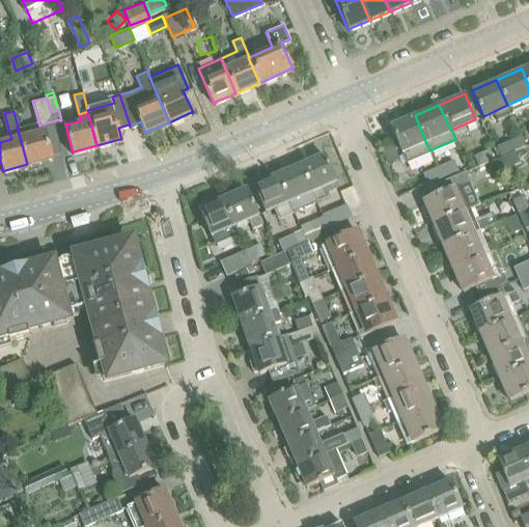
[(429,150),(425,141),(415,115),(391,126),(407,161),(429,150)]
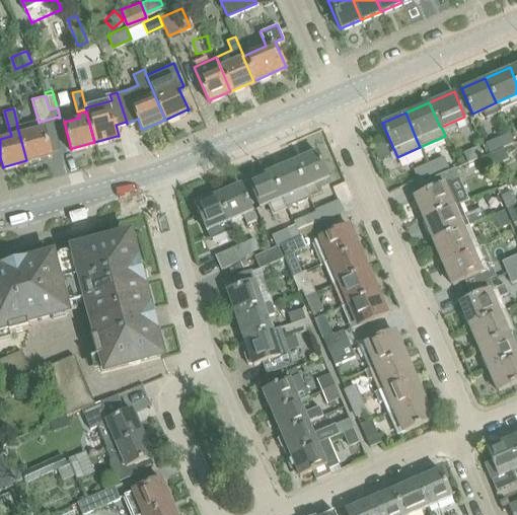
[(39,123),(37,116),(33,120),(17,125),(16,125),(19,134),(26,160),(48,154),(48,155),(49,154),(40,122),(39,123)]
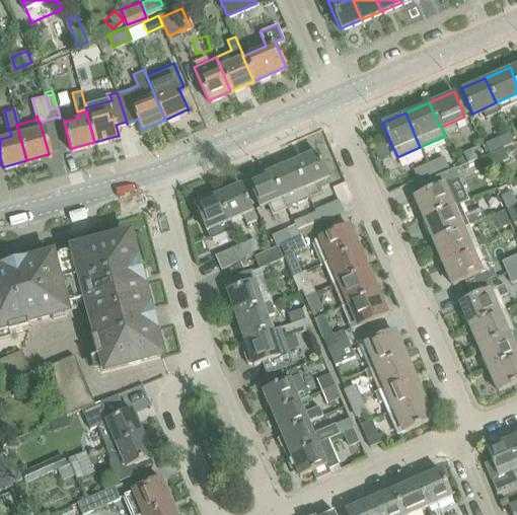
[(507,132),(499,135),(485,142),(489,150),(511,141),(507,132)]
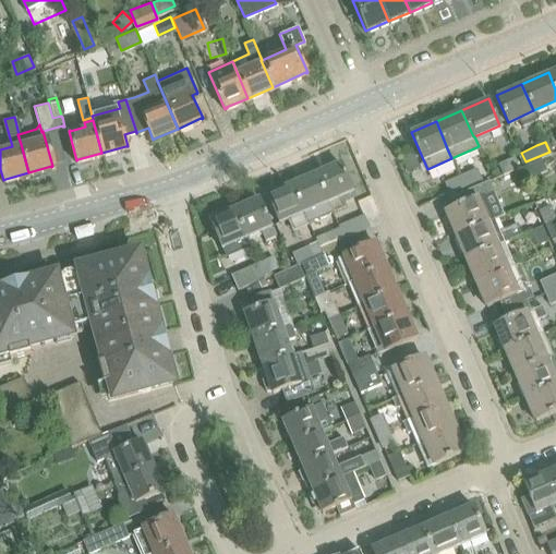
[(412,151),(400,156),(406,170),(418,165),(412,151)]
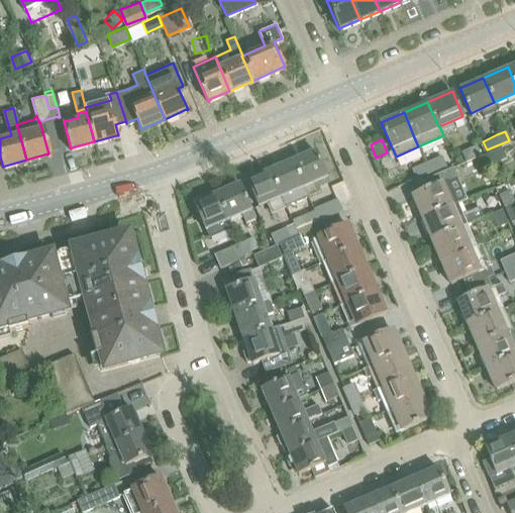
[(475,144),(460,150),(465,160),(479,154),(475,144)]
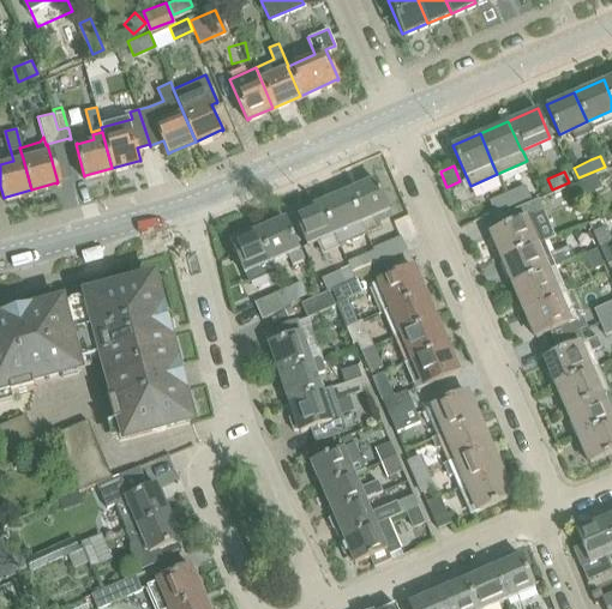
[(595,172),(571,182),(576,194),(600,185),(595,172)]
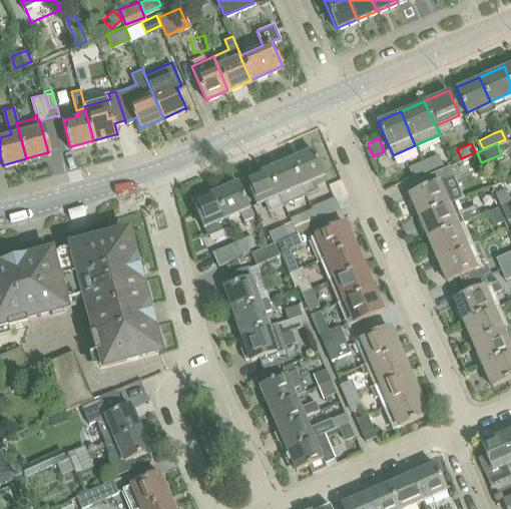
[(291,158),(302,183),(324,173),(313,148),(291,158)]
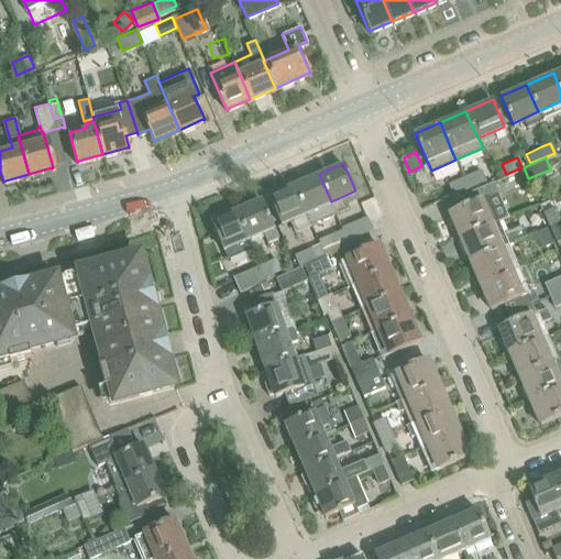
[(464,176),(468,185),(483,178),(480,168),(464,176)]
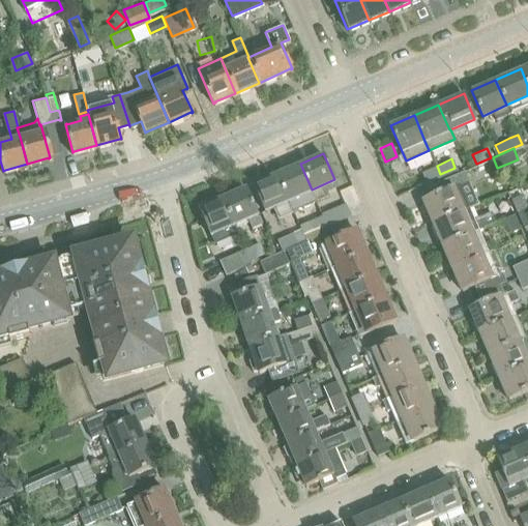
[(312,190),(300,164),(277,174),(289,200),(312,190)]
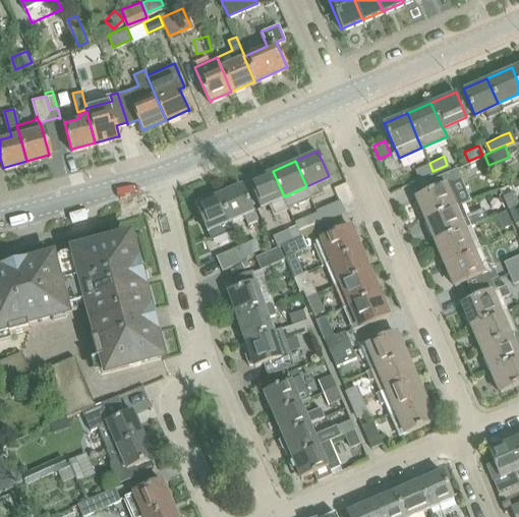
[(433,171),(429,163),(415,169),(418,178),(433,171)]
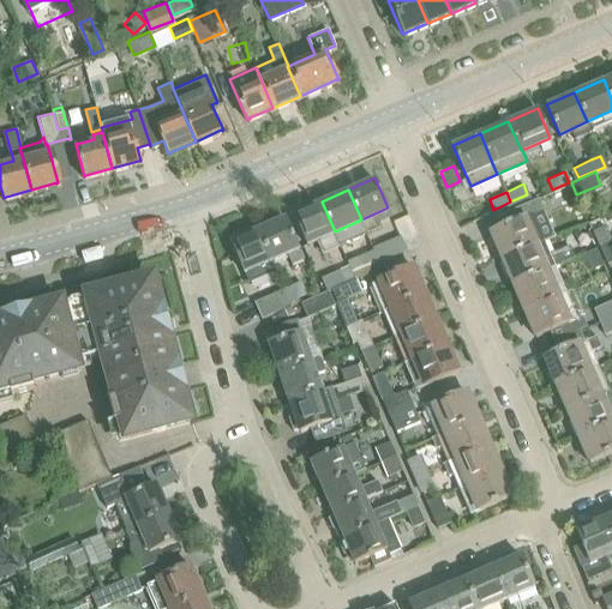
[(539,196),(498,213),(503,224),(491,230),(502,257),(541,240),(555,234),(539,196)]
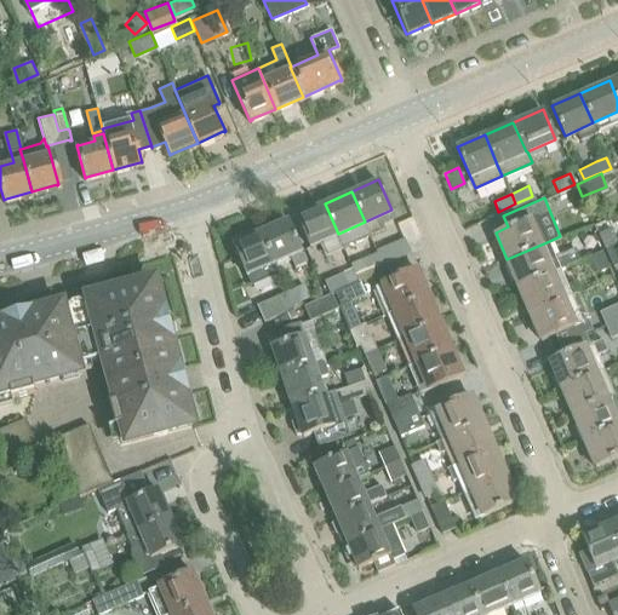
[(338,234),(325,203),(297,216),(310,245),(320,241),(325,251),(342,245),(337,234),(338,234)]
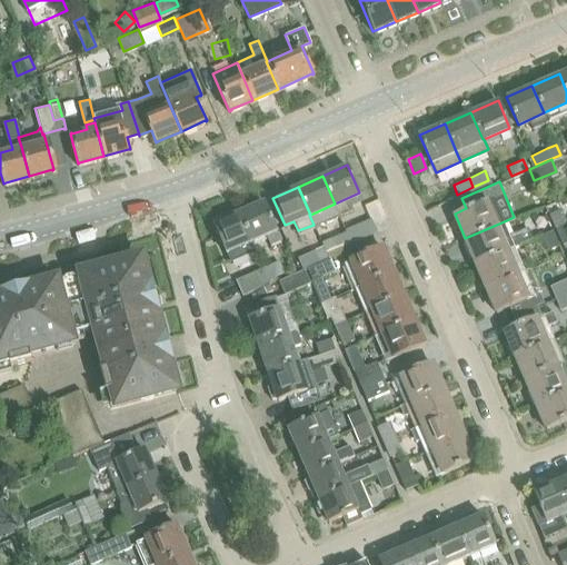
[(239,211),(251,239),(266,234),(270,244),(280,239),(276,229),(276,228),(264,201),(239,211)]
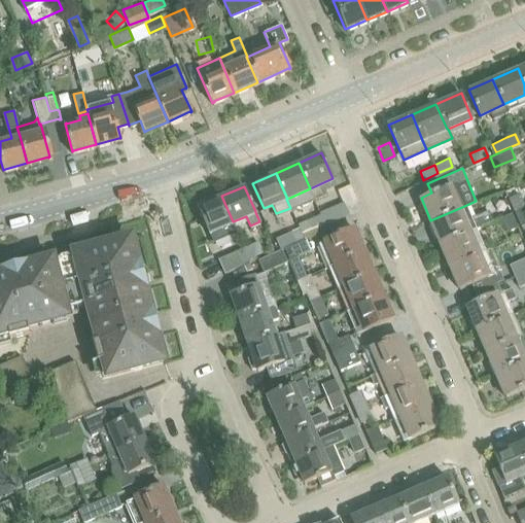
[(515,211),(524,207),(519,194),(509,198),(515,211)]
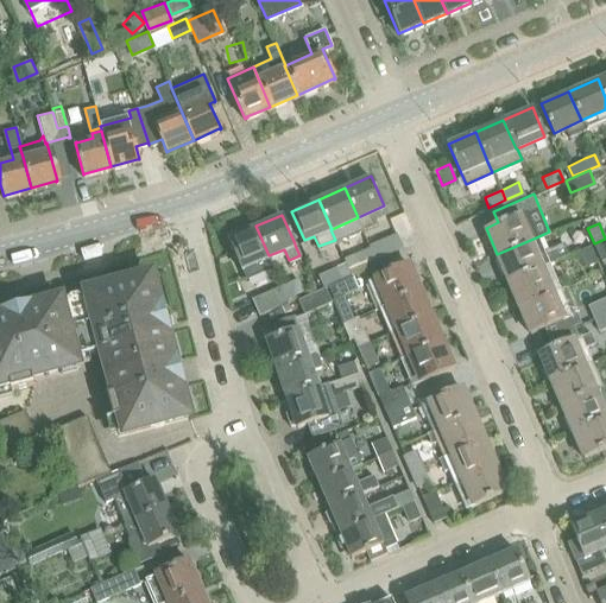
[(267,256),(269,255),(256,226),(228,237),(245,277),(271,265),(267,256)]
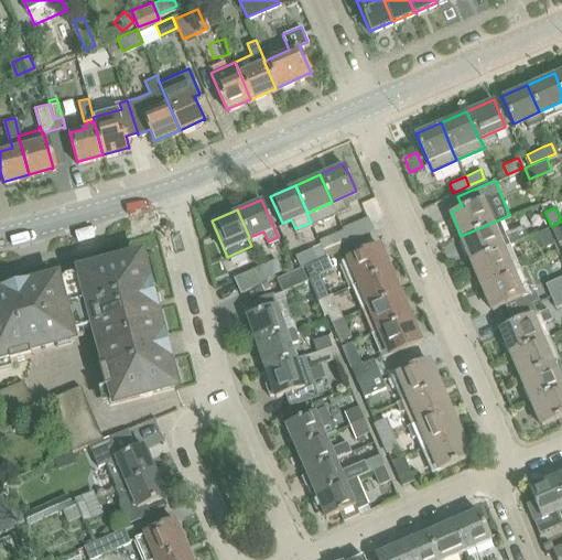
[(537,232),(547,227),(541,213),(530,217),(537,232)]
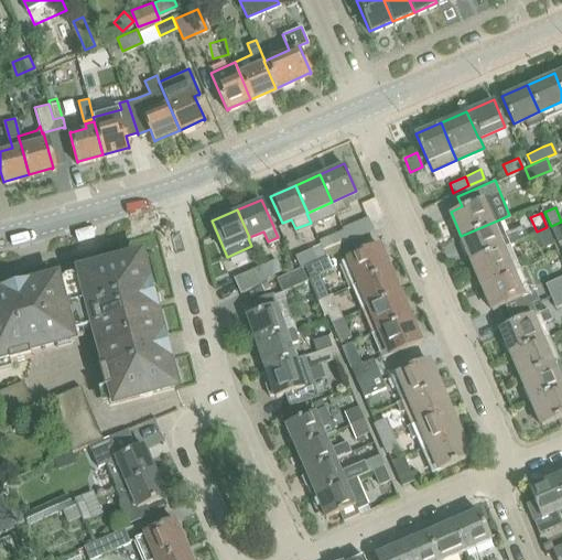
[(342,226),(347,238),(371,228),(366,215),(342,226)]
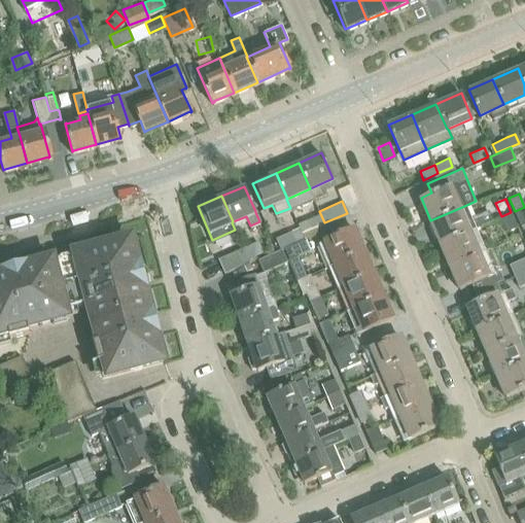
[(440,243),(474,229),(480,225),(476,215),(468,217),(464,206),(430,220),(440,243)]
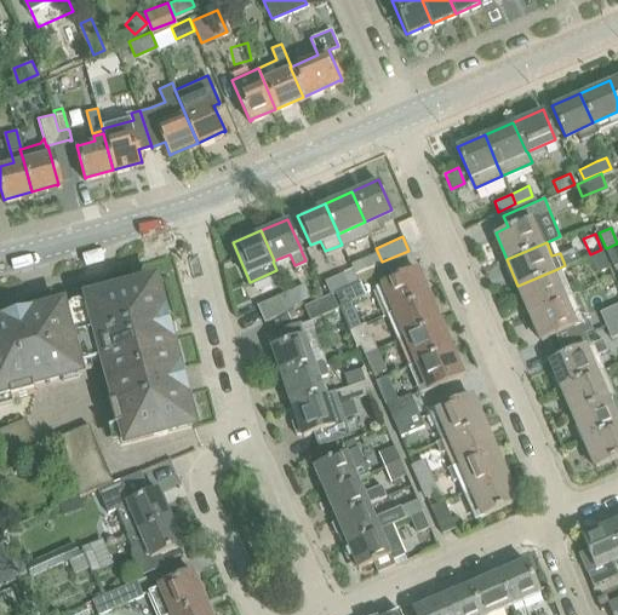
[(617,243),(606,248),(612,264),(617,260),(617,243)]
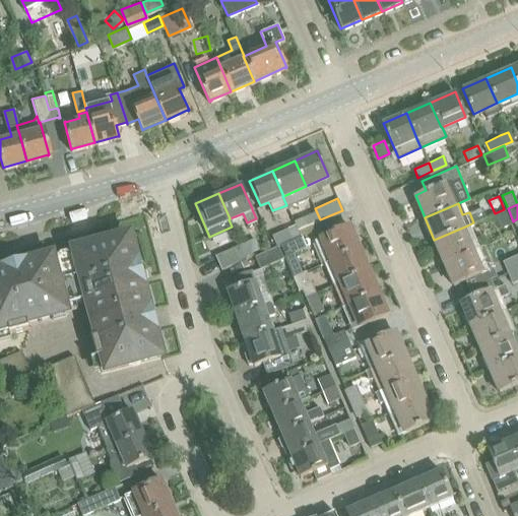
[(320,219),(315,208),(300,214),(305,227),(320,219)]
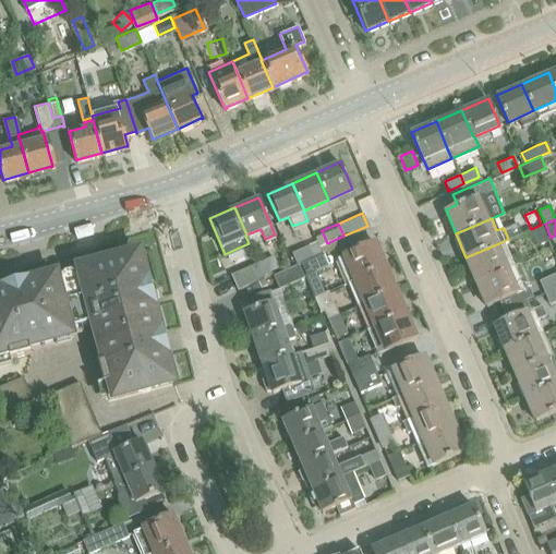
[(541,225),(531,229),(536,243),(547,239),(541,225)]
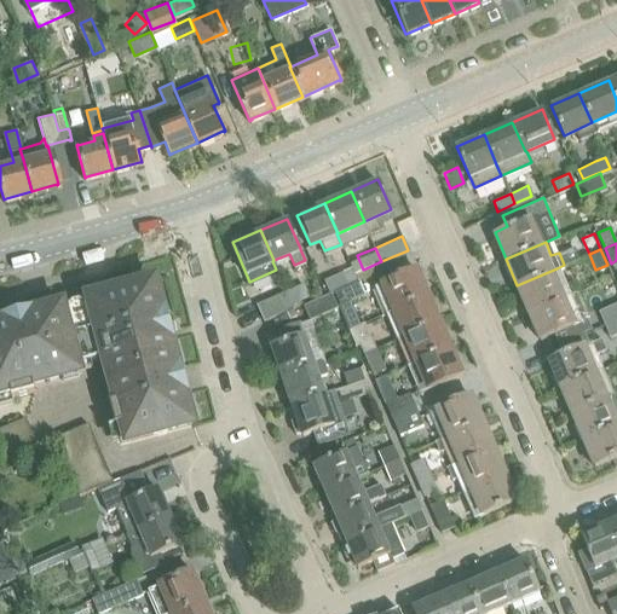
[(333,289),(357,278),(351,266),(323,278),(329,290),(333,289)]
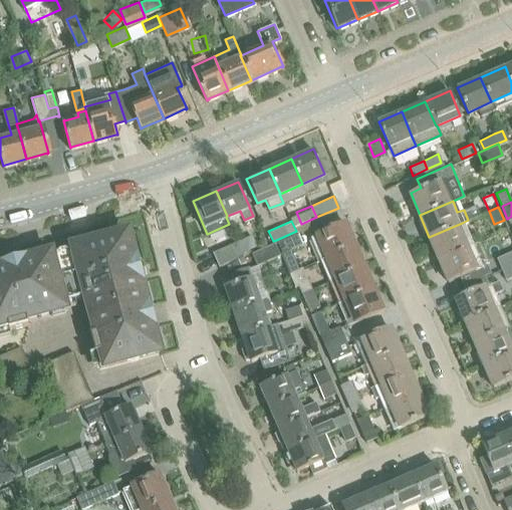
[(321,257),(353,243),(344,221),(311,236),(321,257)]
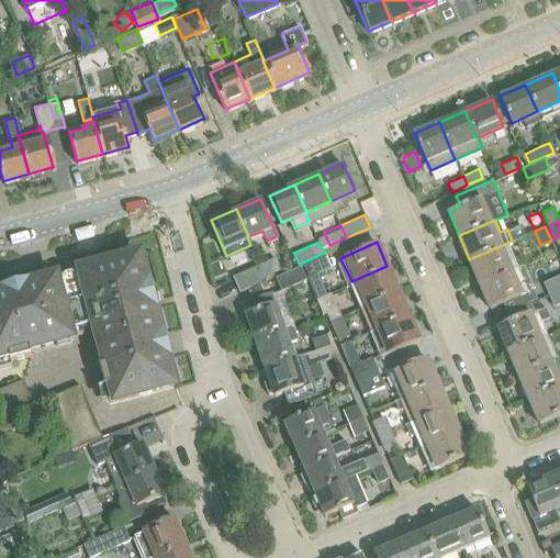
[(505,244),(469,259),(480,282),(515,267),(505,244)]
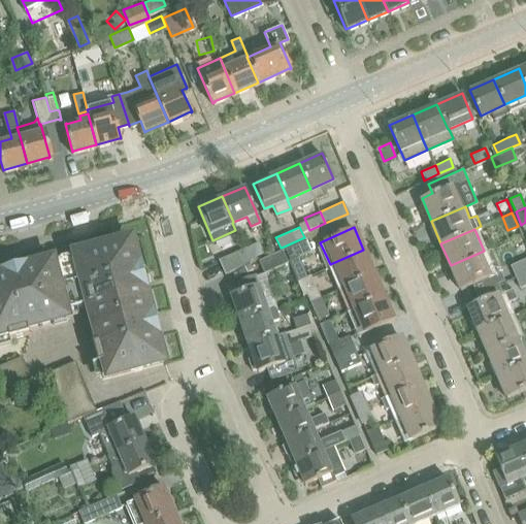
[(310,249),(305,237),(304,237),(284,247),(289,258),(288,259),(296,279),(307,273),(298,254),(310,249)]
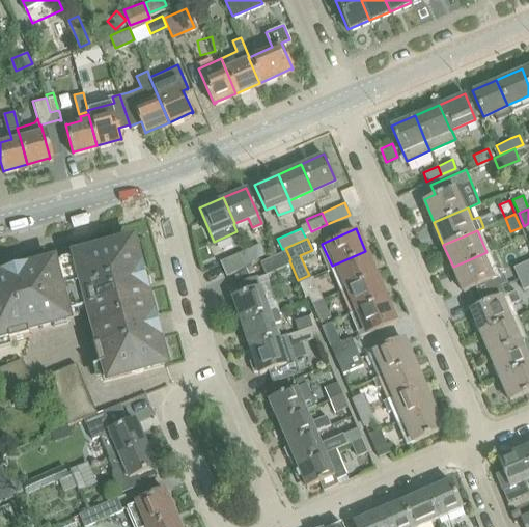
[(146,281),(143,270),(138,267),(131,240),(76,255),(77,255),(52,262),(51,261),(25,269),(19,266),(8,268),(4,274),(0,275),(0,341),(28,334),(26,327),(65,316),(64,311),(89,304),(100,342),(92,343),(102,378),(130,369),(134,370),(139,369),(141,366),(163,361),(156,334),(159,328),(157,317),(150,314),(143,287),(146,281)]
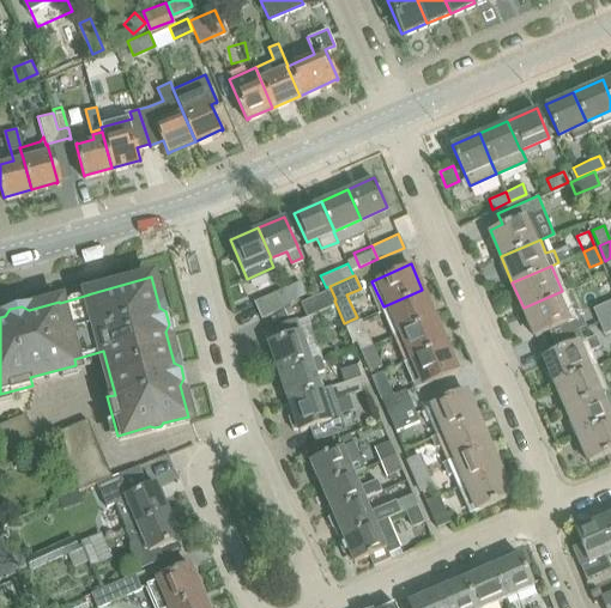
[(283,287),(288,298),(306,290),(301,279),(283,287)]
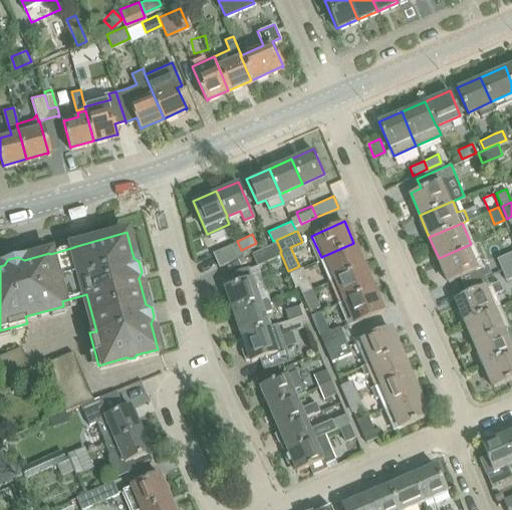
[(241,250),(237,241),(212,251),(218,264),(243,254),(241,250)]
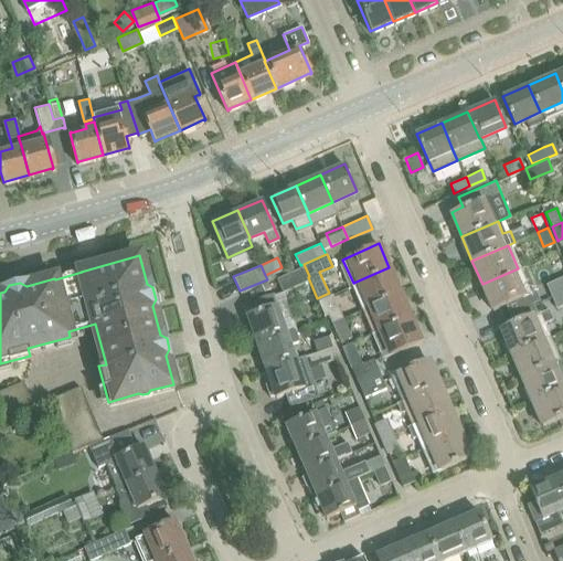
[(303,266),(276,277),(282,290),(308,278),(303,266)]
